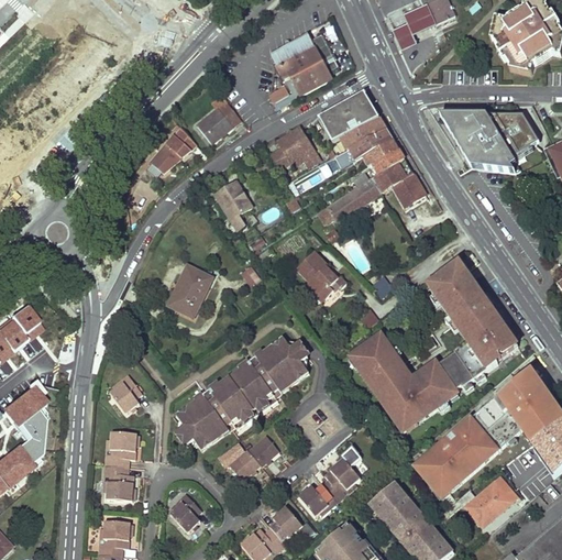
[(422,0),(425,6),(433,25),(455,15),(448,0),(422,0)]
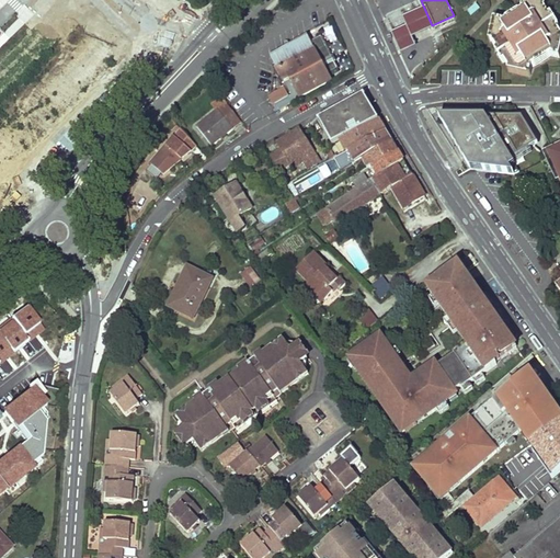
[(544,4),(526,0),(522,0),(520,8),(515,11),(518,15),(507,23),(505,16),(500,20),(491,18),(487,40),(491,41),(494,47),(495,46),(503,58),(502,59),(505,65),(505,69),(526,75),(528,65),(532,63),(529,58),(540,52),(543,56),(547,54),(556,56),(559,38),(559,34),(558,35),(553,26),(552,27),(545,15),(546,14),(543,9),(544,4)]
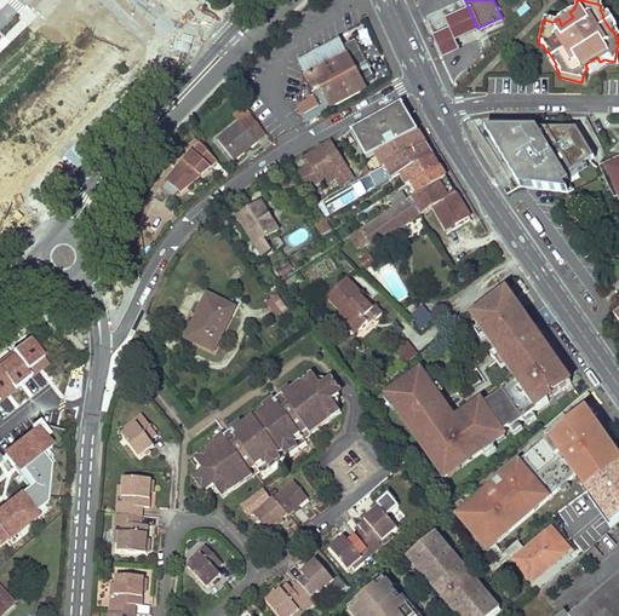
[(477,28),(468,6),(462,10),(451,13),(446,16),(451,27),(445,29),(439,32),(435,33),(443,53),(447,52),(453,50),(459,47),(454,38),(460,35),(470,30),(477,28)]
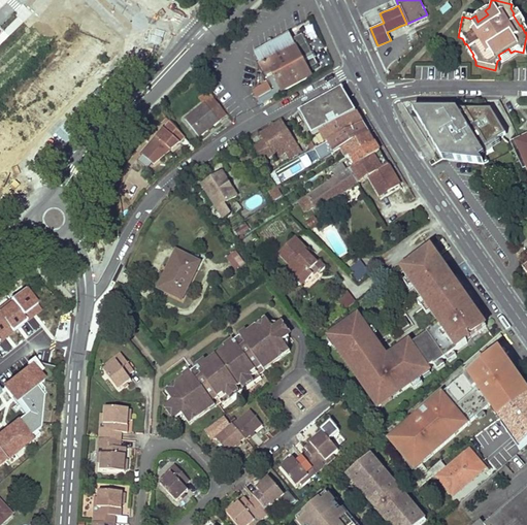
[(485,10),(475,15),(478,22),(488,14),(485,10)]
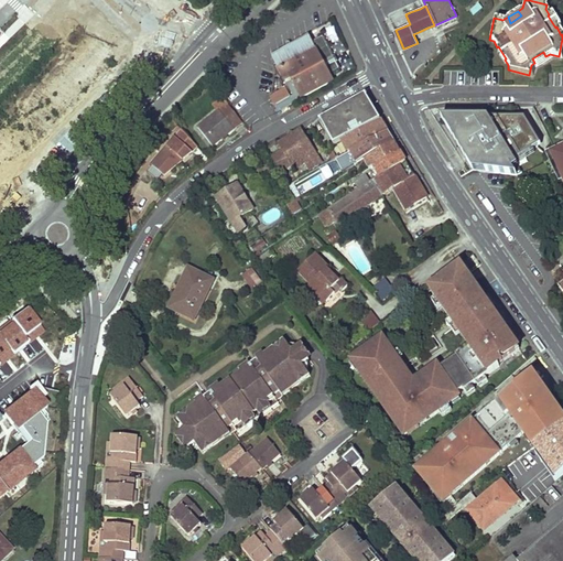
[(556,27),(559,25),(552,13),(549,14),(548,15),(555,28),(556,27)]
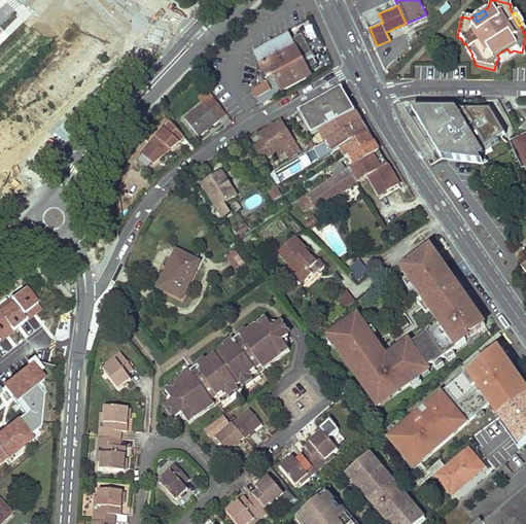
[(163,22),(155,29),(161,32),(167,26),(163,22)]
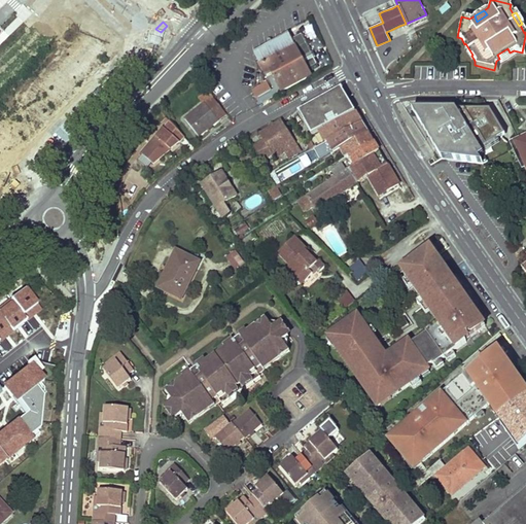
[(312,27),(304,29),(306,38),(314,36),(312,27)]
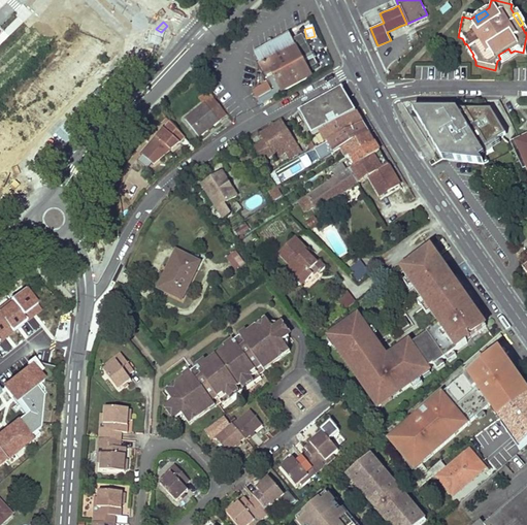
[(297,44),(289,31),(255,51),(274,86),(272,87),(276,93),(311,73),(297,44)]
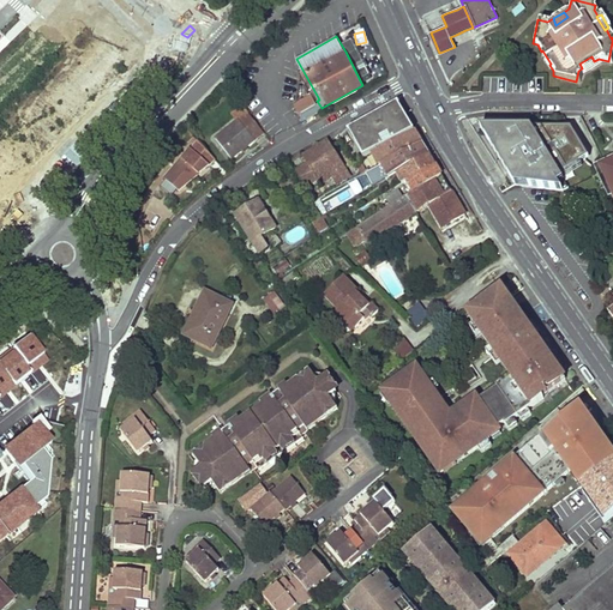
[(352,48),(346,52),(362,85),(370,82),(352,48)]
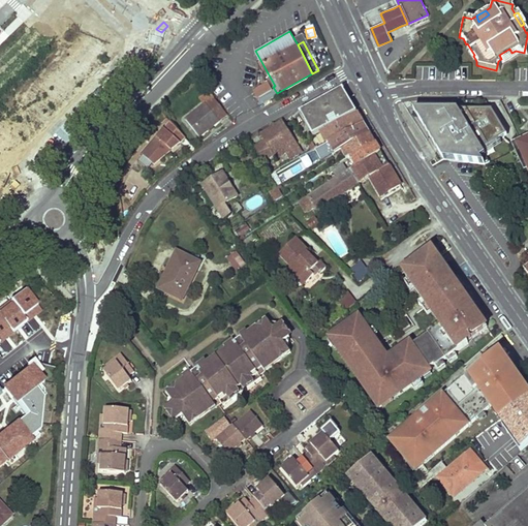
[(466,44),(464,45),(471,58),(473,56),(474,55),(467,43),(466,44)]
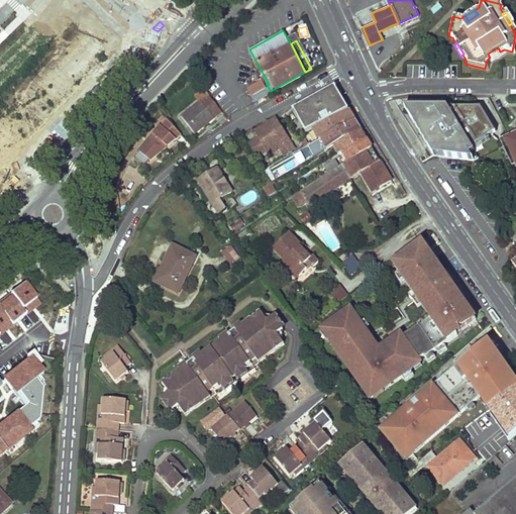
[(488,54),(490,58),(500,52),(498,47),(488,54)]
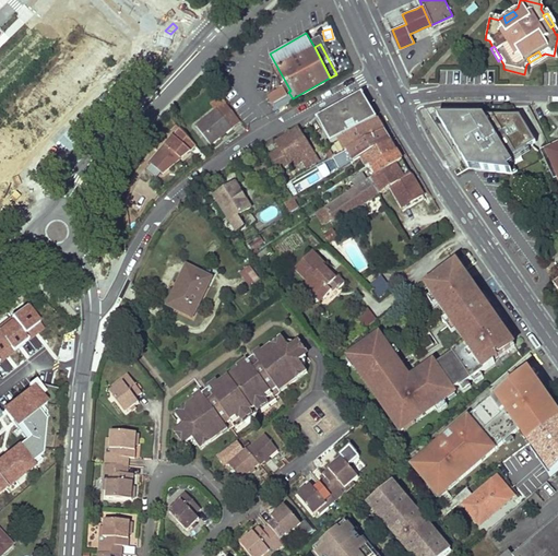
[(275,109),(292,101),(283,84),(266,93),(275,109)]
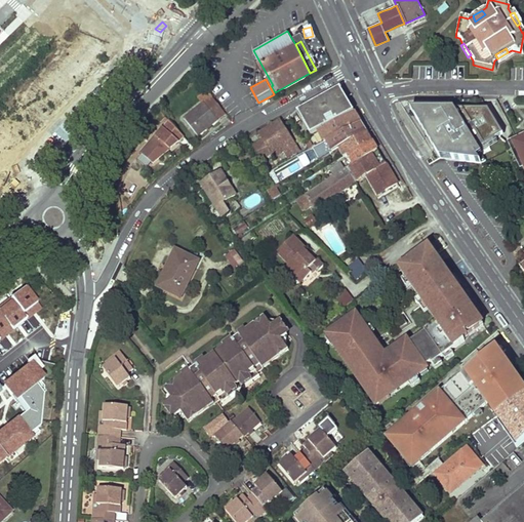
[(338,85),(297,109),(310,131),(317,127),(353,109),(346,97),(338,85)]
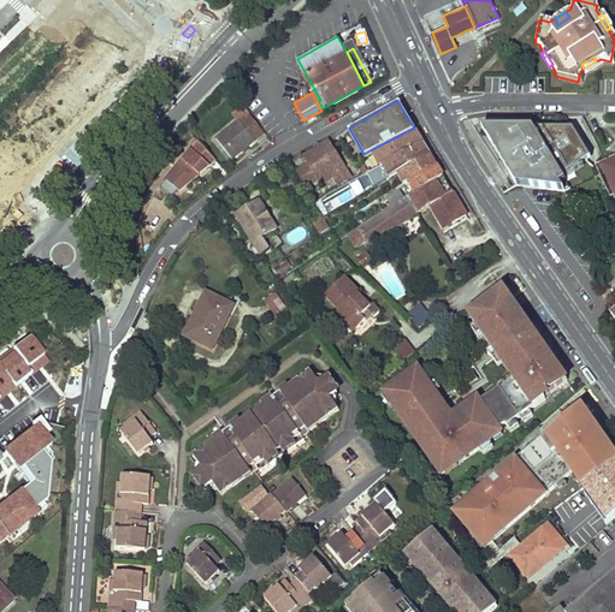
[(234,111),(238,118),(249,110),(243,104),(234,111)]
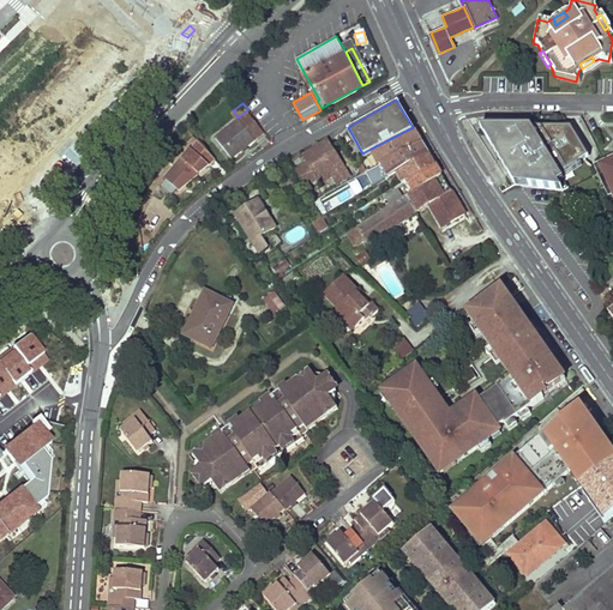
[(238,118),(215,134),(232,156),(248,143),(264,131),(248,109),(238,118)]
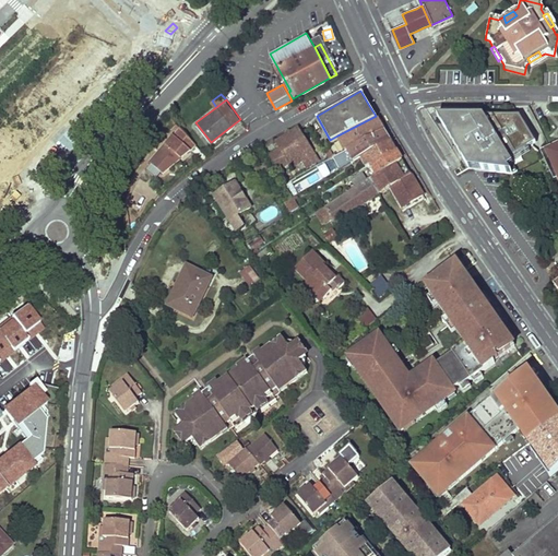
[(475,111),(439,109),(467,164),(510,170),(515,168),(511,158),(507,150),(525,141),(531,138),(532,137),(521,115),(485,113),(486,115),(478,119),(475,111)]
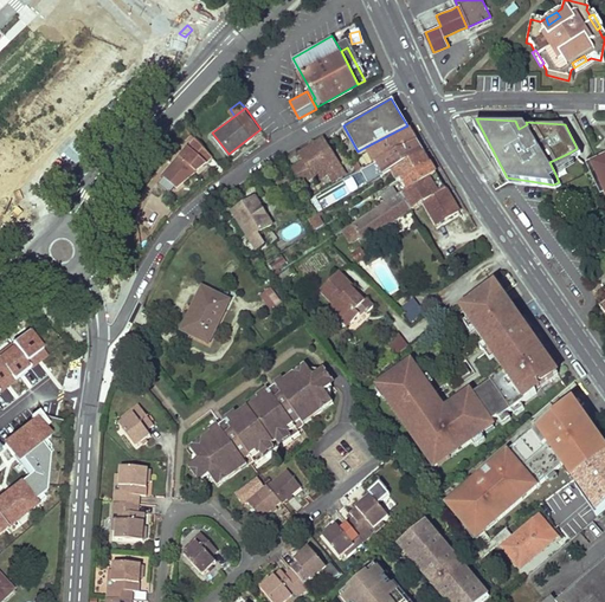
[(407,125),(366,147),(373,160),(377,157),(416,138),(412,133),(407,125)]
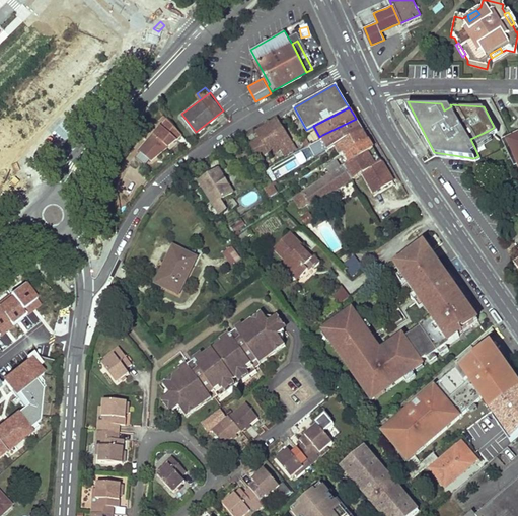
[(260,135),(248,142),(256,156),(268,148),(278,142),(280,146),(284,153),(295,146),(276,116),(265,124),(255,129),(260,135)]
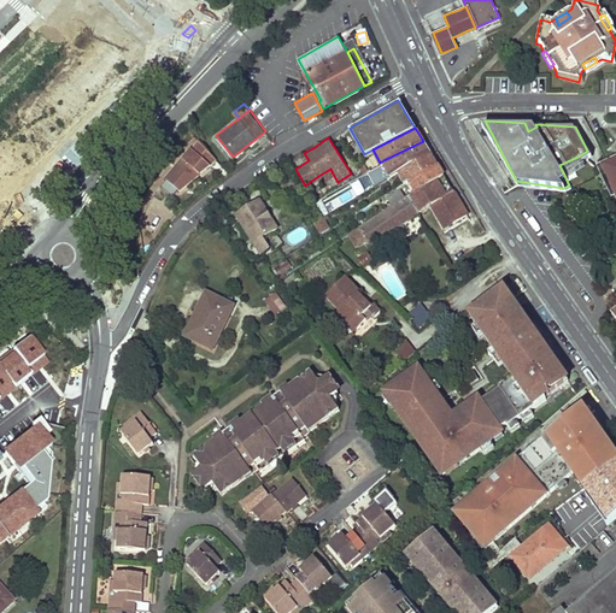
[(615,137),(615,139),(615,149),(596,159),(611,193),(614,192),(615,194),(615,137)]
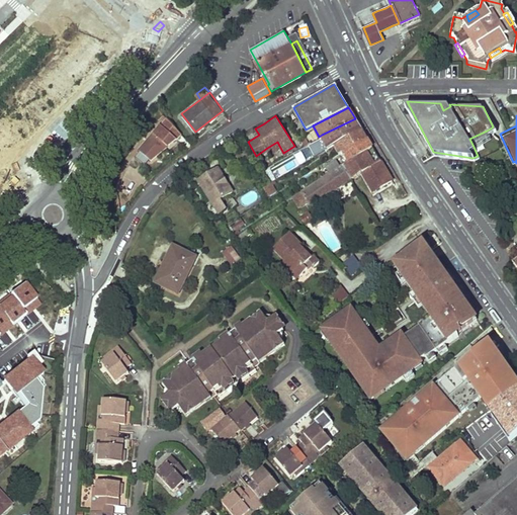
[(139,148),(150,159),(159,151),(158,150),(161,147),(162,148),(167,144),(176,137),(180,131),(168,117),(139,148)]
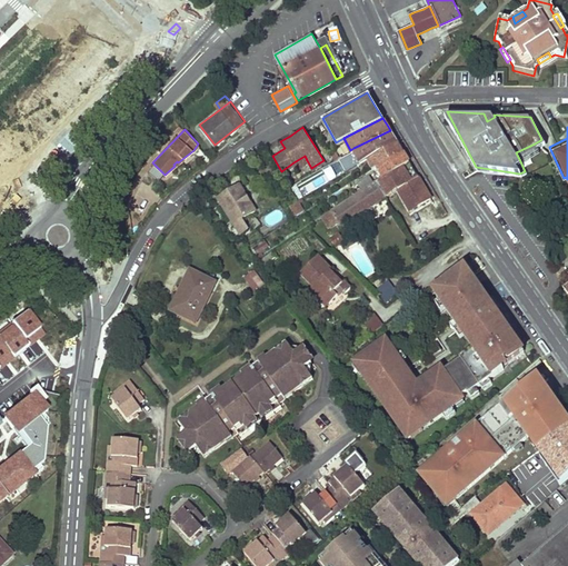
[(390,130),(354,148),(359,161),(366,158),(397,140),(394,136),(390,130)]
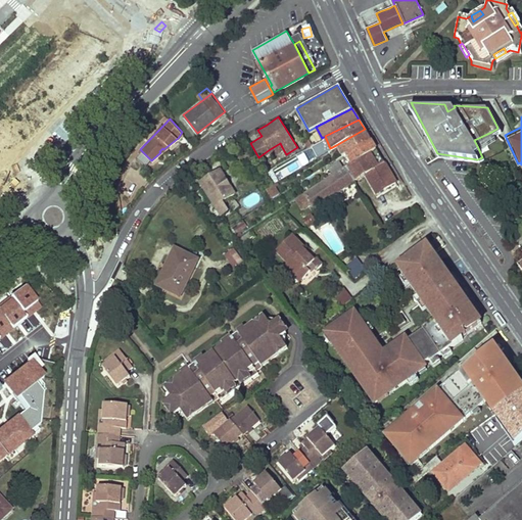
[(365,129),(336,145),(341,154),(345,151),(371,139),(368,135),(365,129)]
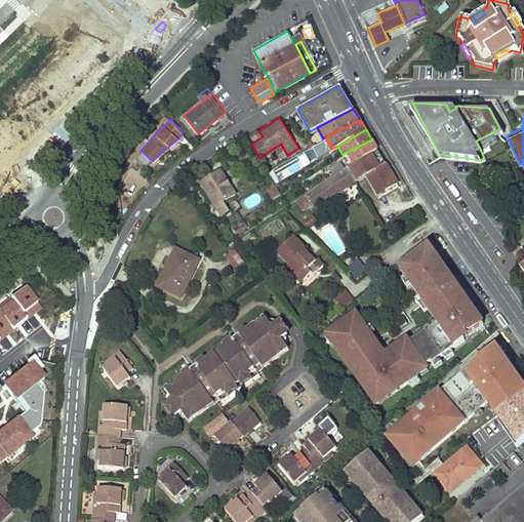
[(480,149),(497,139),(493,132),(476,141),(480,149)]
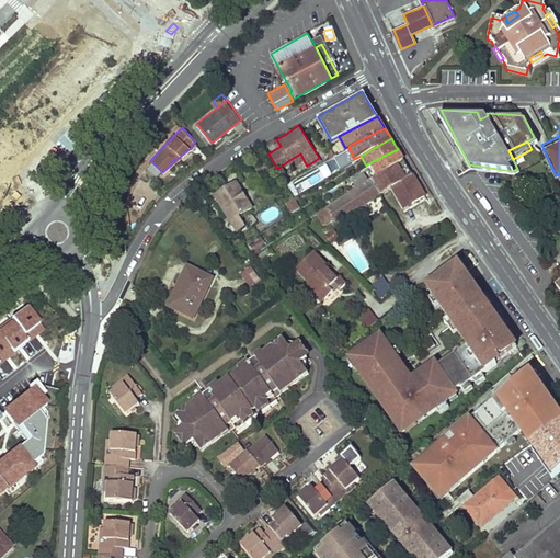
[(334,154),(330,145),(326,147),(329,157),(334,154)]
